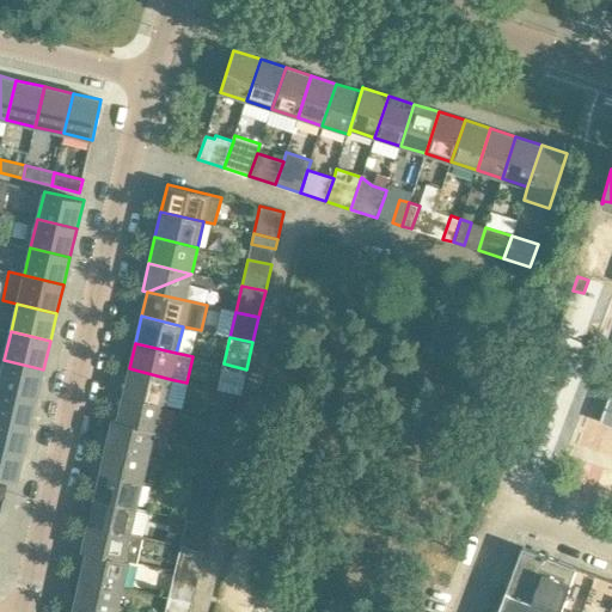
[(0,389),(37,397),(43,369),(4,360),(0,375),(0,389)]
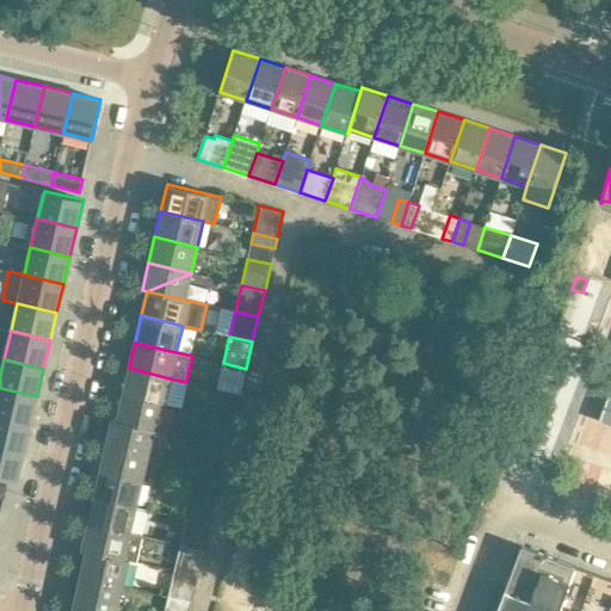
[(129,368),(123,394),(164,403),(170,378),(129,368)]
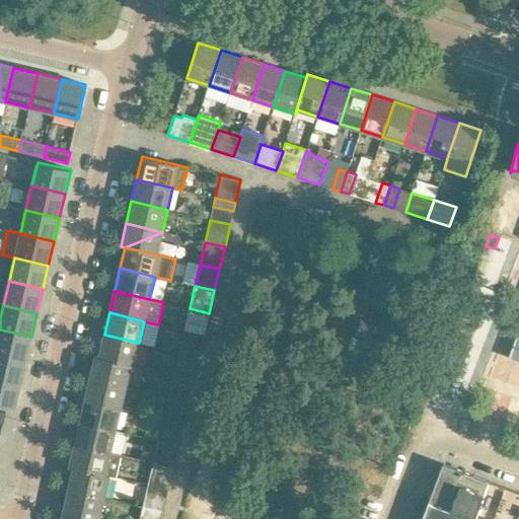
[(187,321),(184,330),(204,335),(206,326),(187,321)]
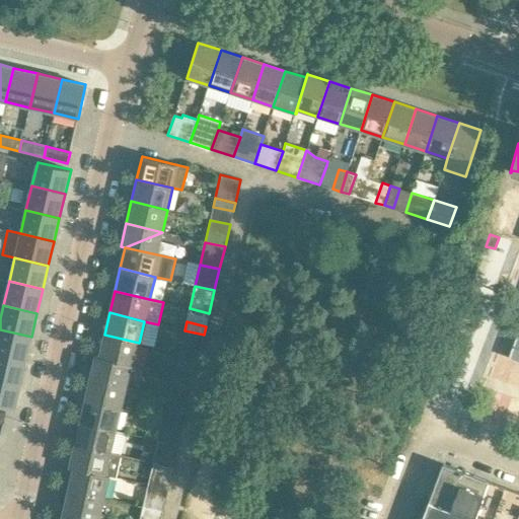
[(518,327),(508,358),(518,361),(518,327)]
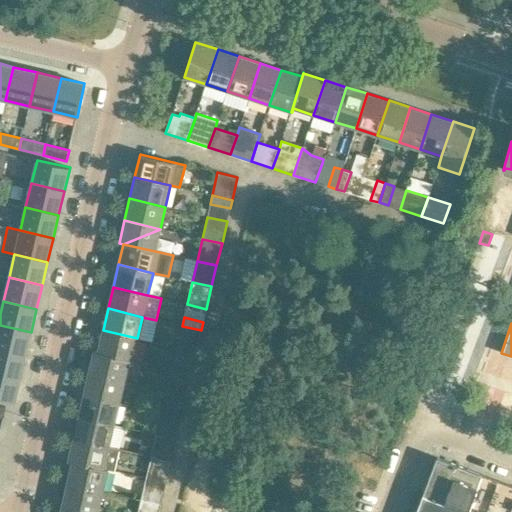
[(0,350),(25,356),(31,332),(0,325),(0,350)]
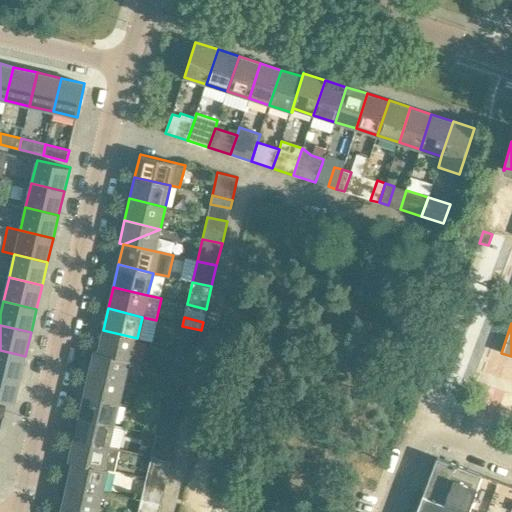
[(177,347),(196,352),(201,330),(182,326),(177,347)]
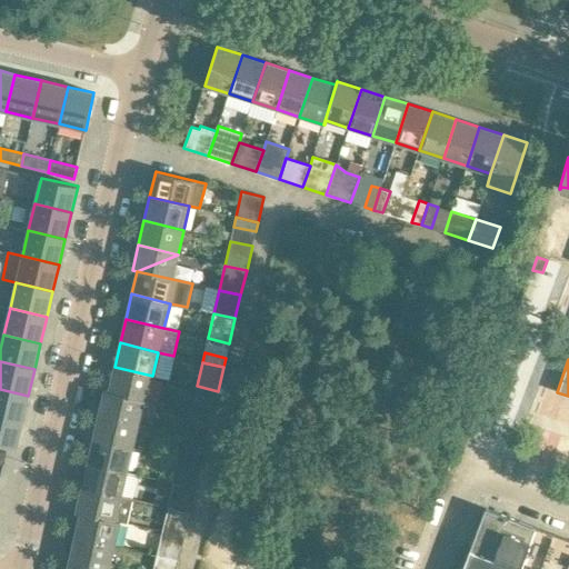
[(152,376),(115,367),(109,390),(105,390),(103,391),(142,400),(147,401),(152,376)]
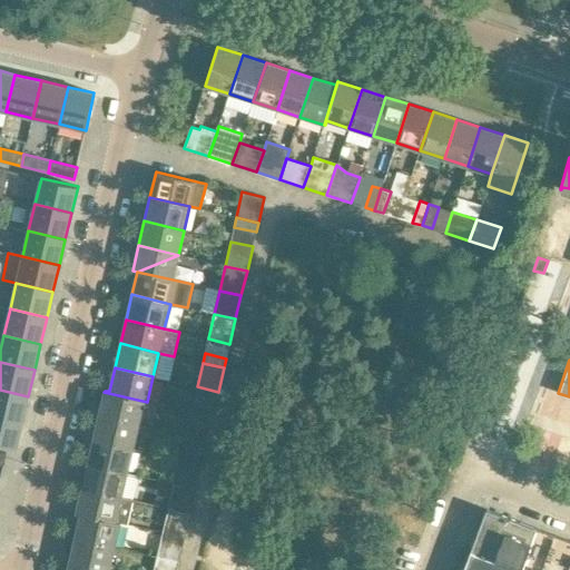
[(190,412),(213,416),(218,392),(197,386),(190,412)]
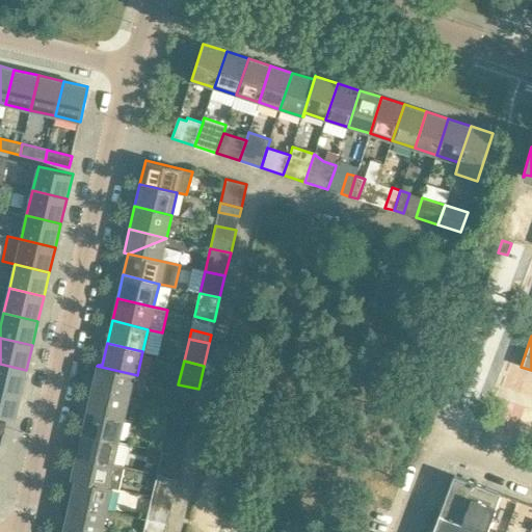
[(0,389),(21,395),(26,370),(0,364),(0,389)]
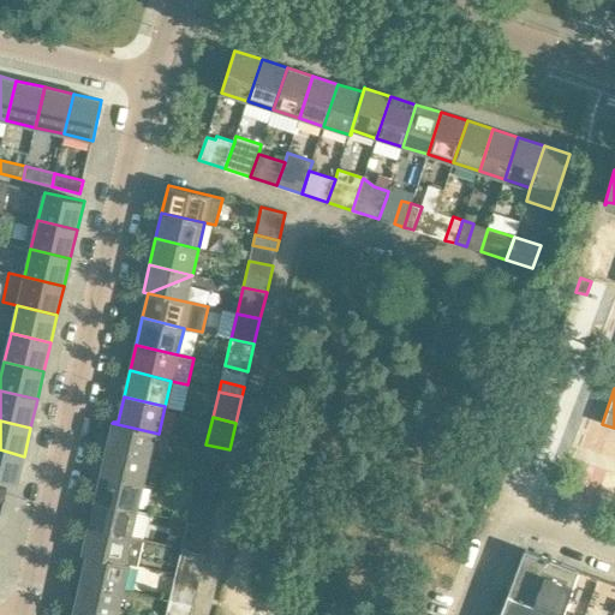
[(112,423),(106,448),(148,459),(154,433),(112,423)]
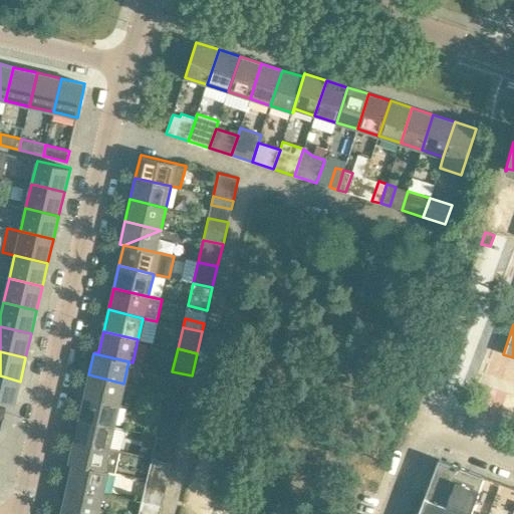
[(167,394),(187,398),(192,375),(172,371),(167,394)]
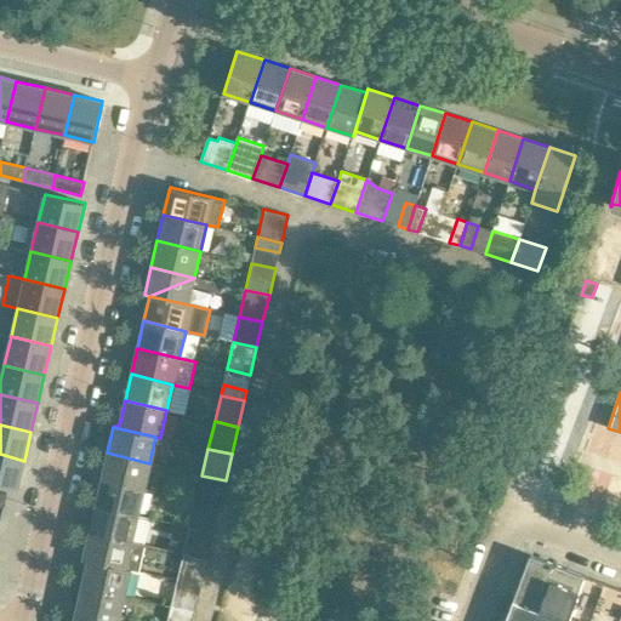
[(149,463),(107,453),(101,479),(143,489),(149,463)]
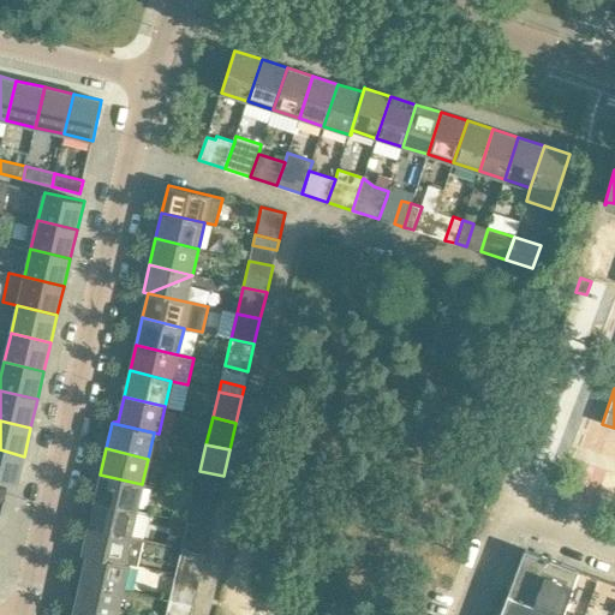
[(0,479),(17,484),(24,457),(0,449),(0,479)]
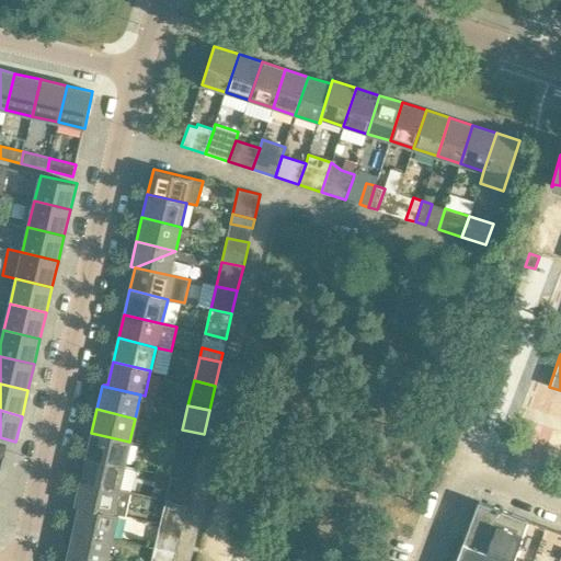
[(176,454),(198,458),(204,434),(182,430),(176,454)]
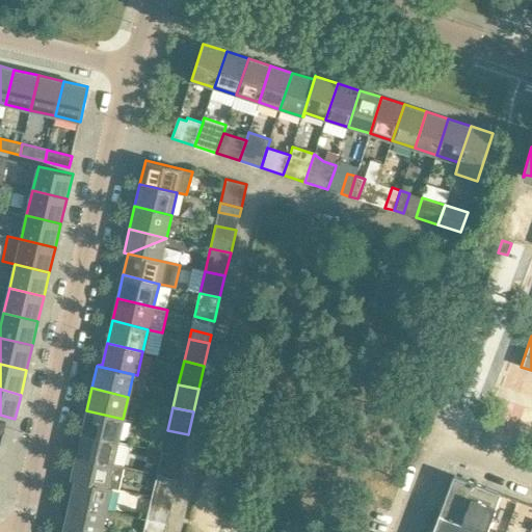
[(86,410),(81,434),(117,443),(123,419),(86,410)]
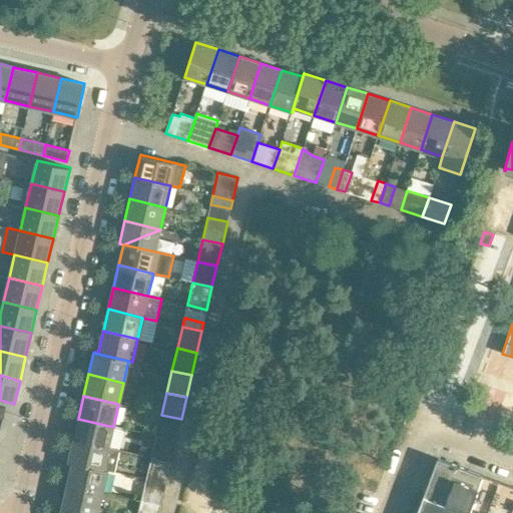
[(160,414),(163,405),(151,403),(149,412),(160,414)]
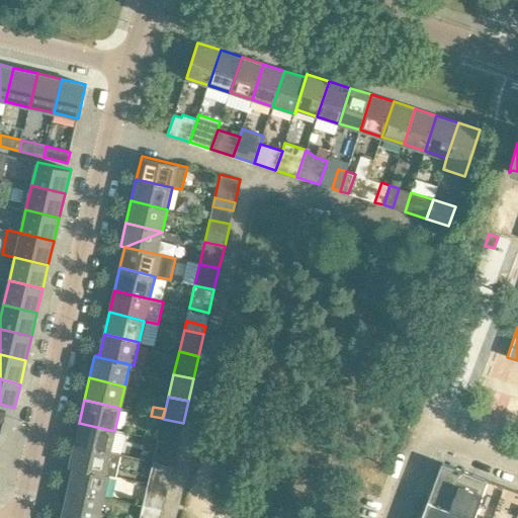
[(163,419),(161,427),(181,432),(183,423),(163,419)]
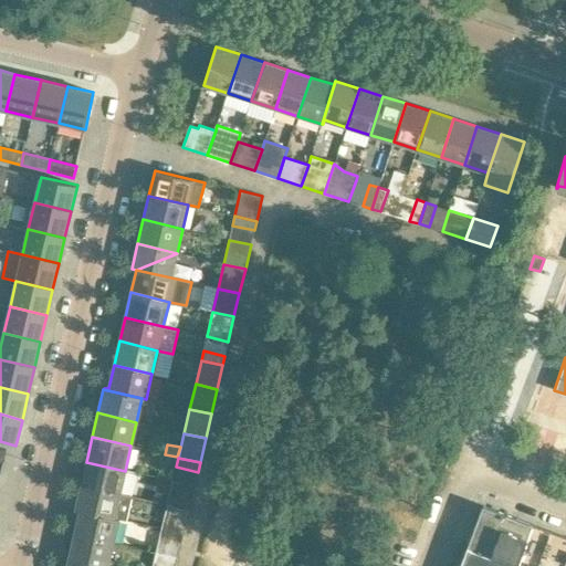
[(125,471),(86,462),(81,485),(119,494),(125,471)]
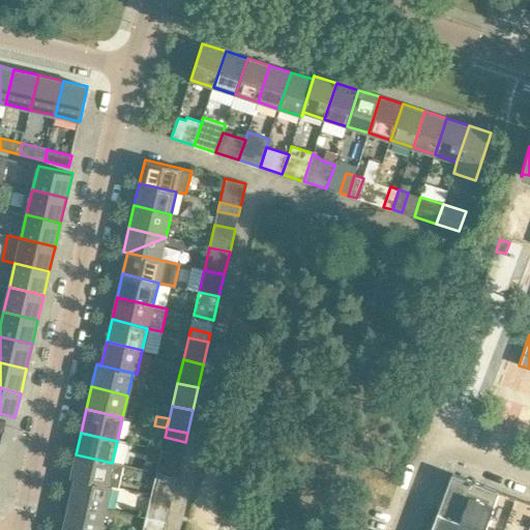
[(75,478),(112,487),(117,488),(122,466),(112,463),(76,454),(70,477),(75,478)]
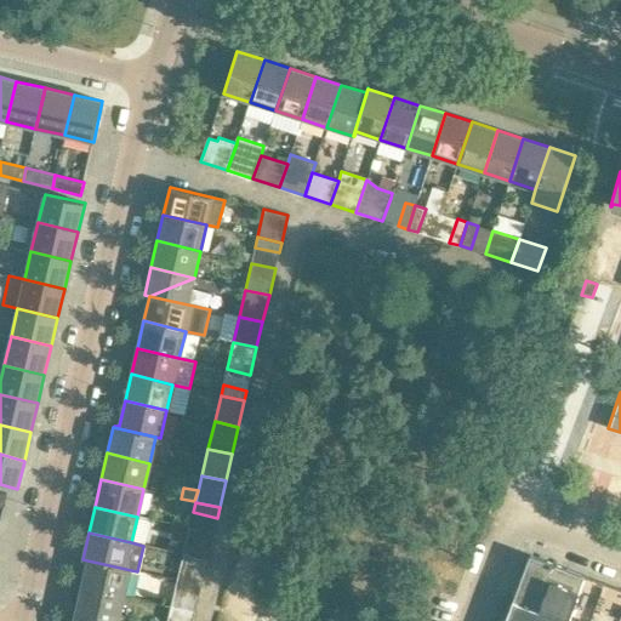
[(186,545),(183,556),(206,560),(209,550),(186,545)]
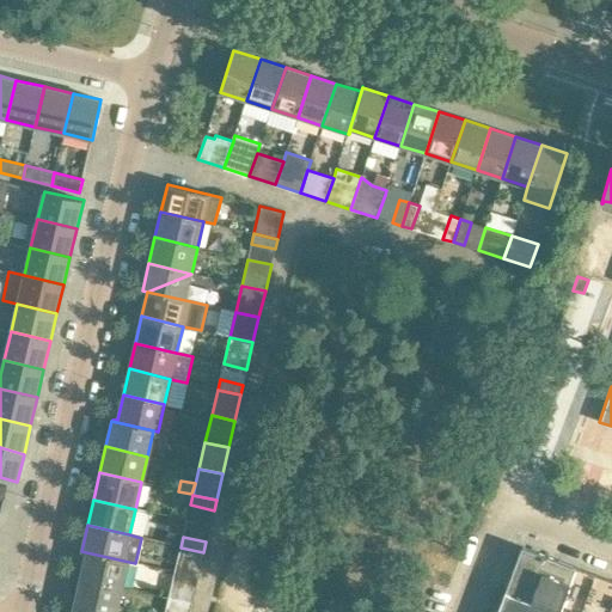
[(611,611),(611,580),(521,546),(505,592),(560,611),(611,611)]
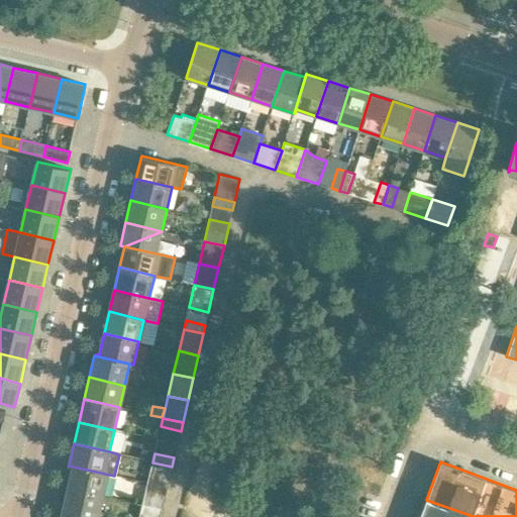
[(147,484),(167,489),(172,467),(152,462),(147,484)]
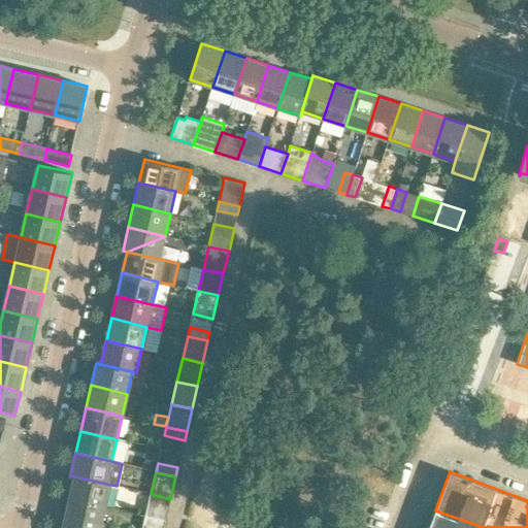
[(69,498),(105,507),(111,485),(74,476),(69,498)]
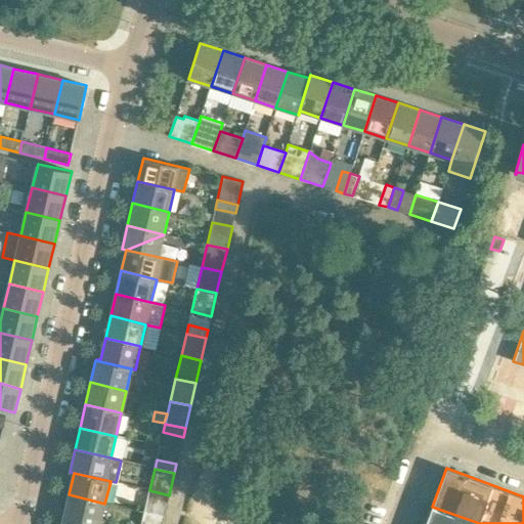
[(69,494),(63,517),(93,523),(99,523),(104,504),(69,494)]
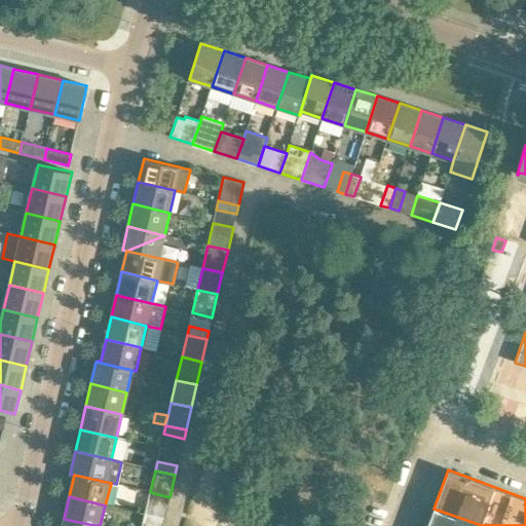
[(147,505),(145,515),(164,519),(166,511),(147,505)]
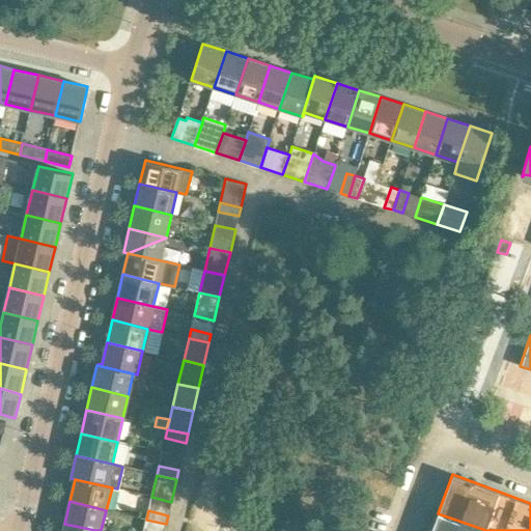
[(485,530),(438,513),(437,516),(430,530),(485,530)]
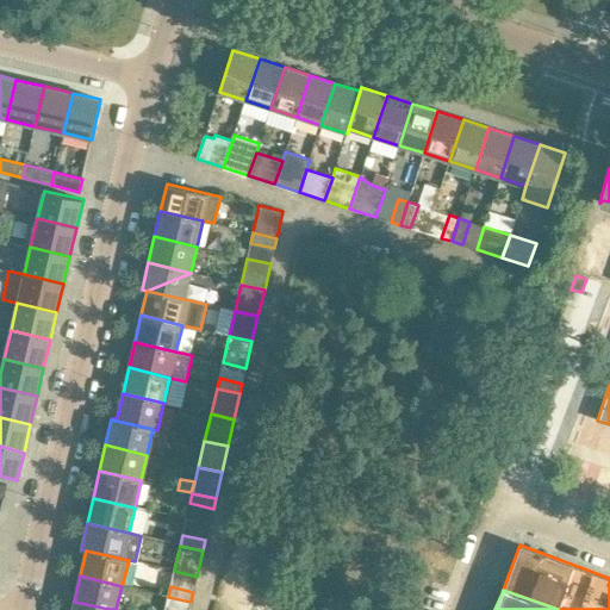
[(168,597),(166,607),(178,609),(188,609),(191,602),(168,597)]
